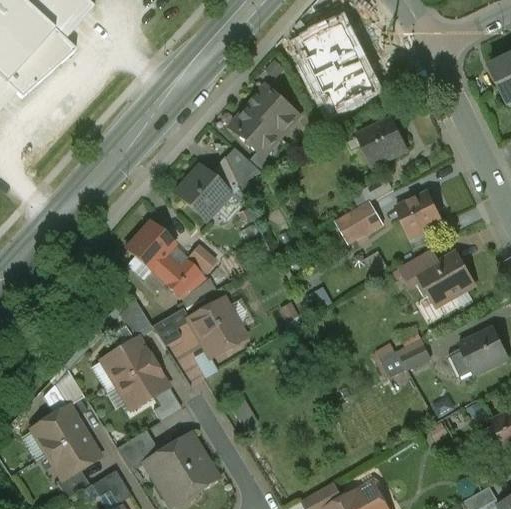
[(96,7),(88,0),(0,0),(0,112),(18,93),(22,98),(77,50),(66,39),(96,7)]
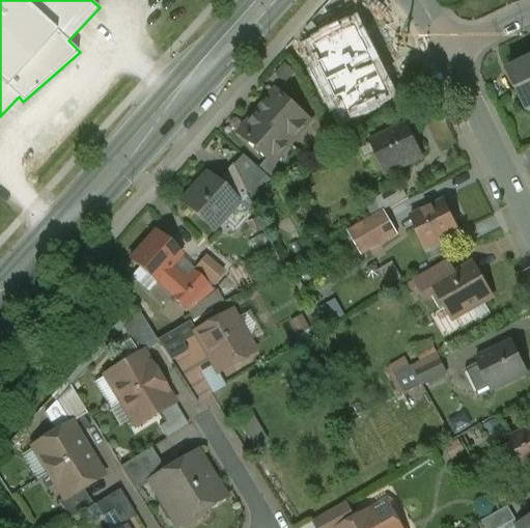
[(360,22),(341,31),(341,32),(326,40),(326,42),(329,39),(336,56),(334,57),(351,91),(353,90),(361,107),(358,108),(359,109),(374,101),(375,102),(394,92),(394,91),(393,92),(360,23),(361,23),(360,22)]
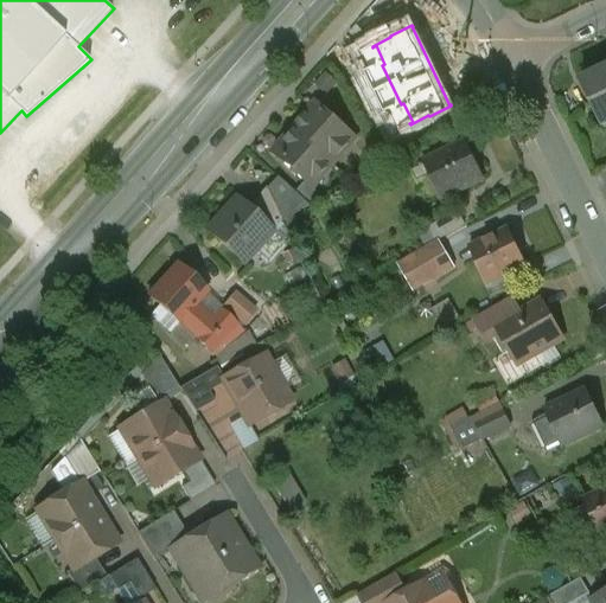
[(605,68),(580,81),(600,123),(603,122),(600,120),(605,116),(605,68)]
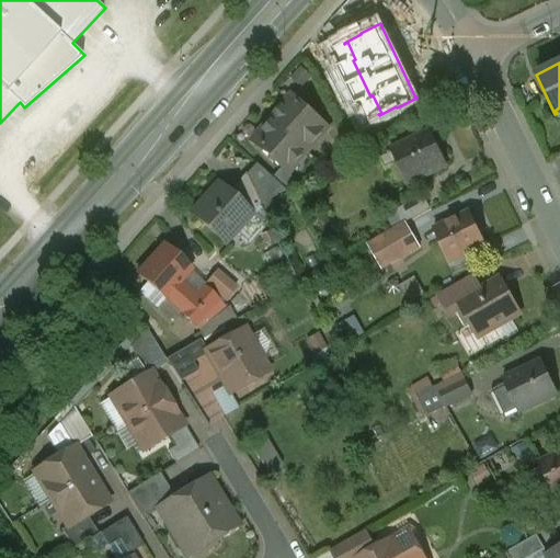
[(328,125),(293,93),(251,138),(287,170),(328,125)]
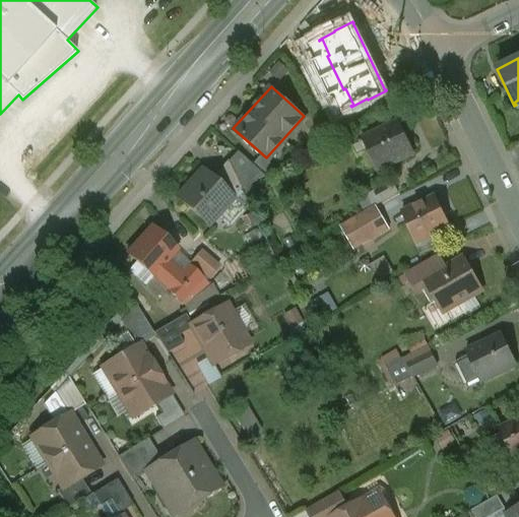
[(399,119),(363,136),(379,168),(383,165),(383,166),(414,150),(399,119)]
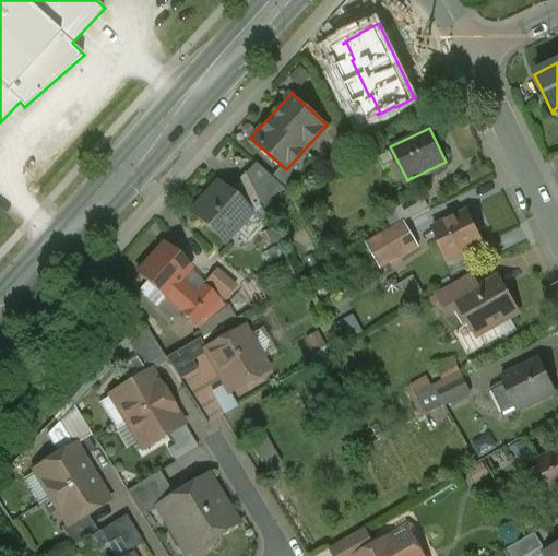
[(285,187),(256,160),(246,170),(260,200),(259,200),(260,201),(285,187)]
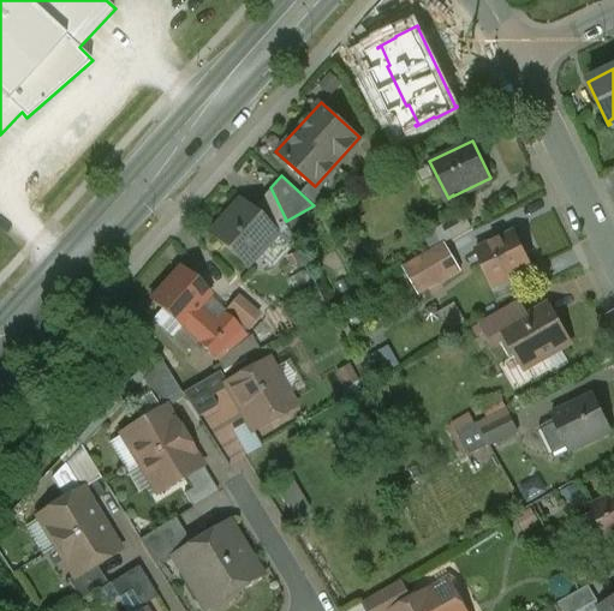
[(270,186),(250,209),(275,232),(285,220),(286,220),(270,187),(270,186)]
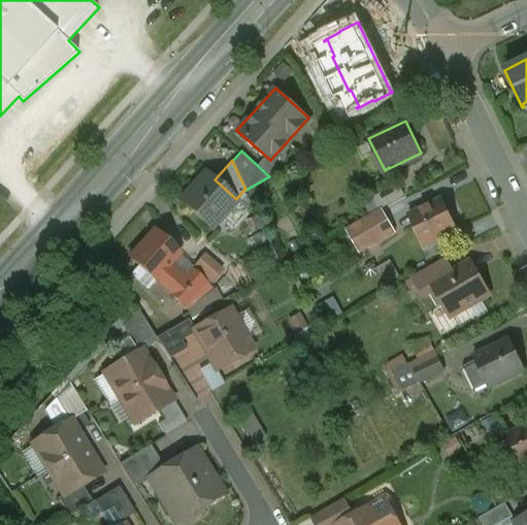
[(205,171),(182,197),(212,225),(236,199),(215,179),(205,171)]
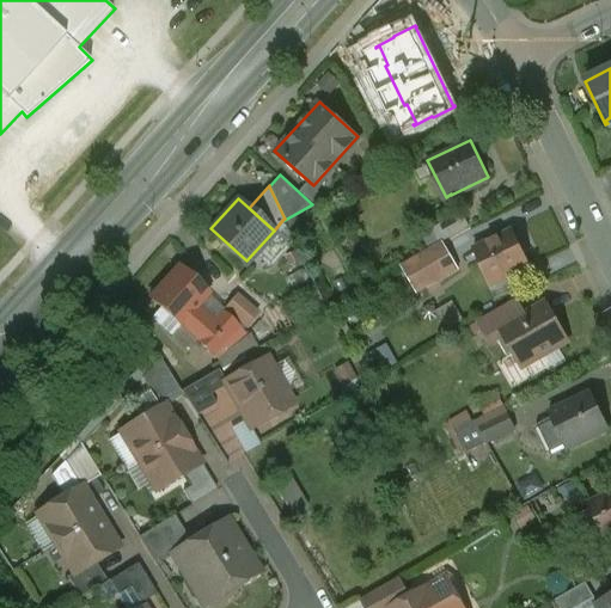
[(513,228),(474,247),(492,283),(530,264),(513,228)]
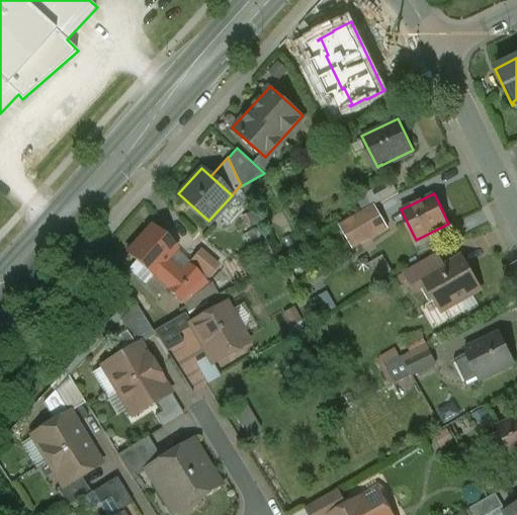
[(374,203),(350,217),(363,239),(388,226),(374,203)]
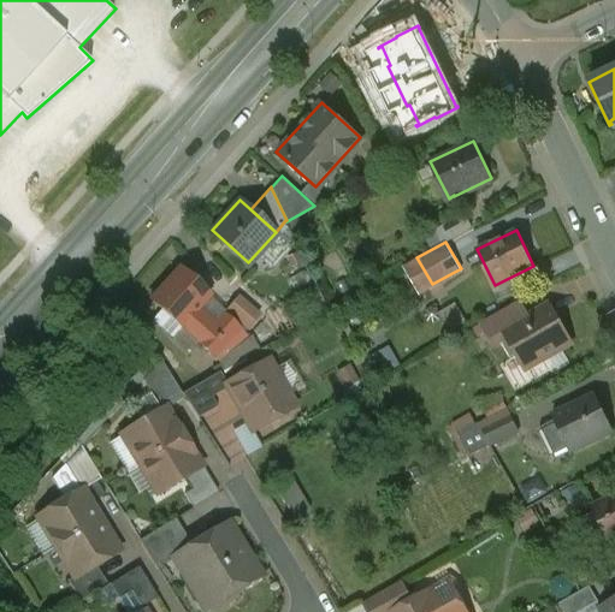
[(179,265),(151,297),(161,307),(182,325),(183,324),(197,307),(211,292),(179,265)]
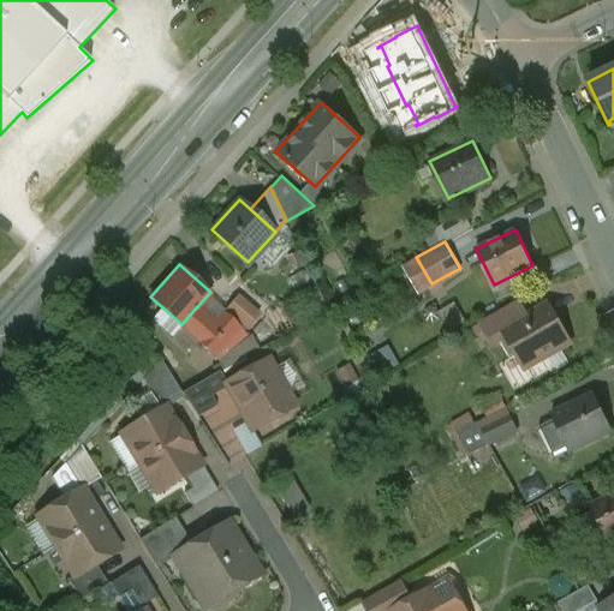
[(518,298),(481,319),(494,342),(507,335),(504,329),(528,315),(518,298)]
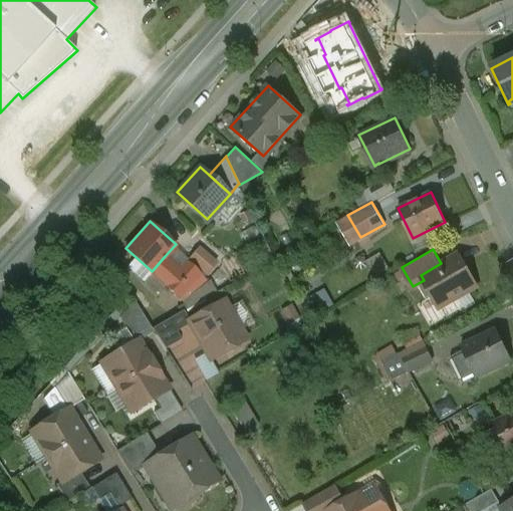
[(441,263),(421,275),(424,280),(425,282),(422,286),(426,292),(431,292),(439,306),(477,284),(459,253),(441,263)]
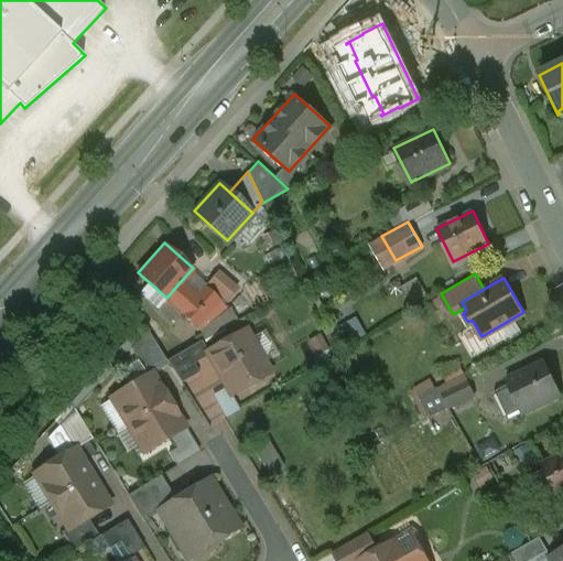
[(166,298),(148,281),(140,290),(159,306),(166,298)]
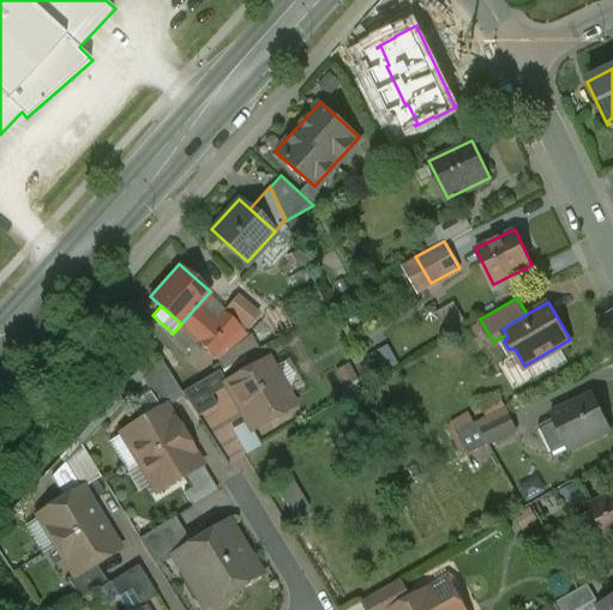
[(197,306),(182,322),(199,338),(215,320),(197,306)]
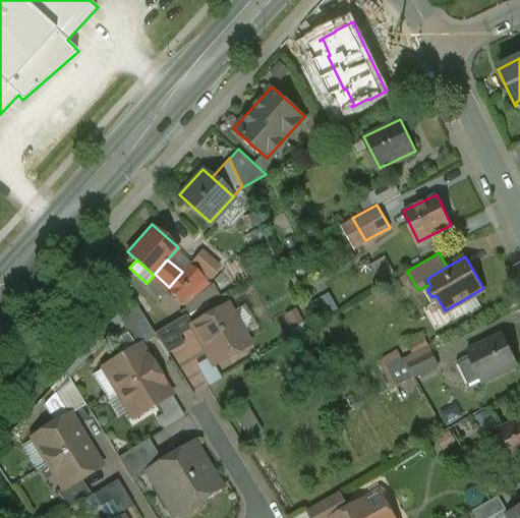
[(204,275),(190,263),(182,272),(169,287),(168,287),(182,299),(191,289),(204,275)]
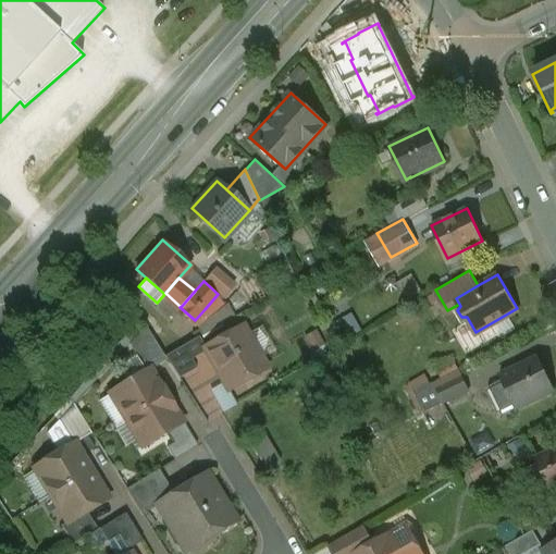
[(205,309),(195,320),(200,325),(210,314),(205,309)]
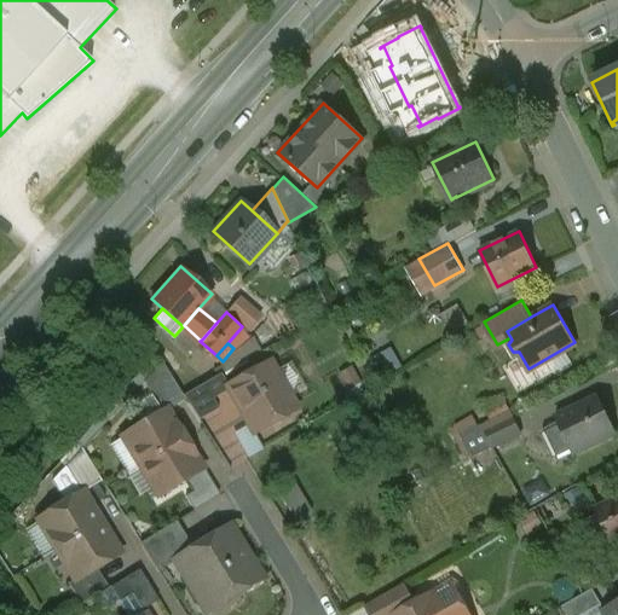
[(184,393),(162,360),(145,378),(165,408),(166,408),(185,396),(184,393)]
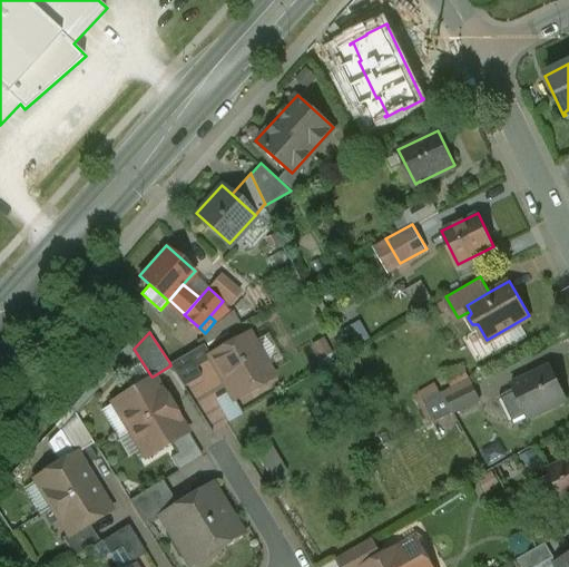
[(248,332),(211,354),(212,357),(231,391),(246,382),(249,388),(255,384),(261,387),(266,383),(267,378),(273,374),(248,332)]
